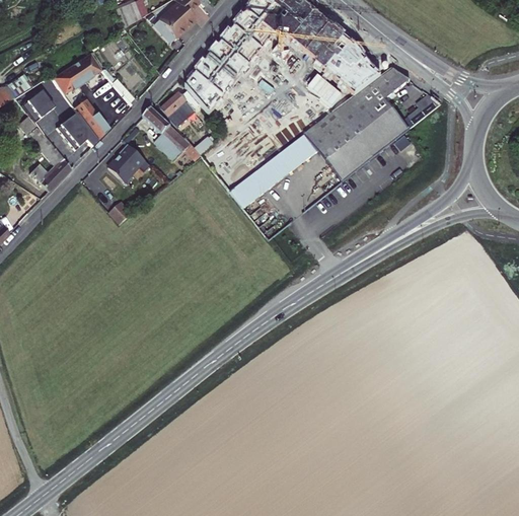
[(141,17),(134,0),(127,0),(124,1),(133,21),(141,17)]
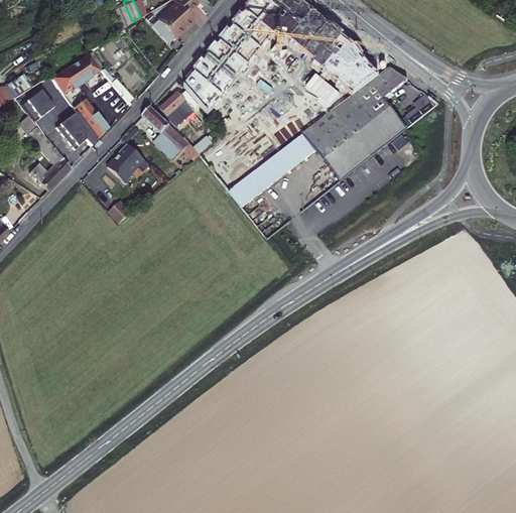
[(186,11),(198,1),(197,0),(175,0),(177,3),(169,10),(167,8),(157,18),(174,37),(183,28),(194,19),(186,11)]
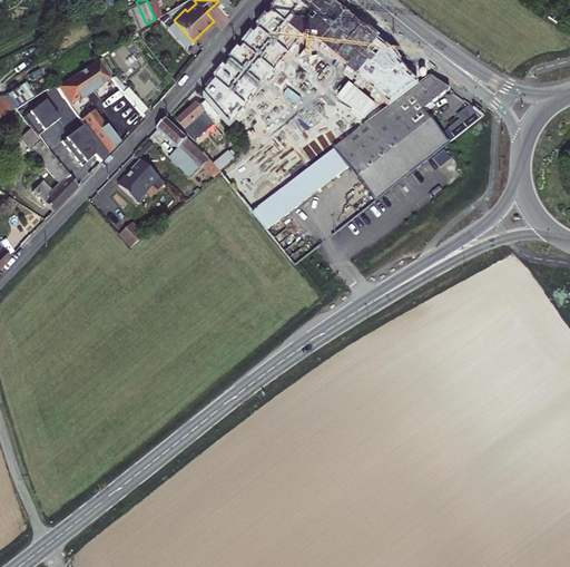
[(281,0),(205,91),(231,124),(305,33),(392,104),(420,82),(402,67),(392,50),(331,0),(281,0)]
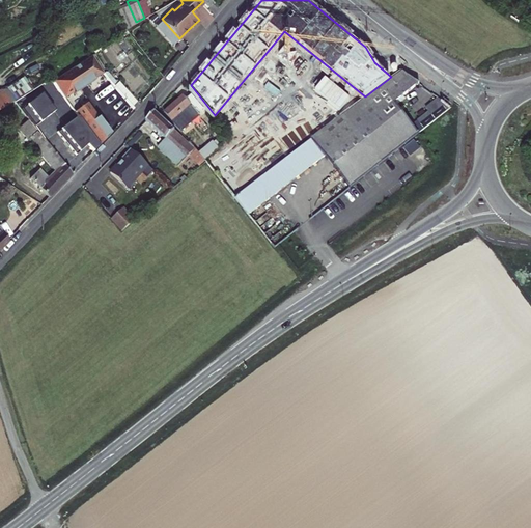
[(126,28),(136,22),(127,1),(121,3),(116,5),(126,28)]
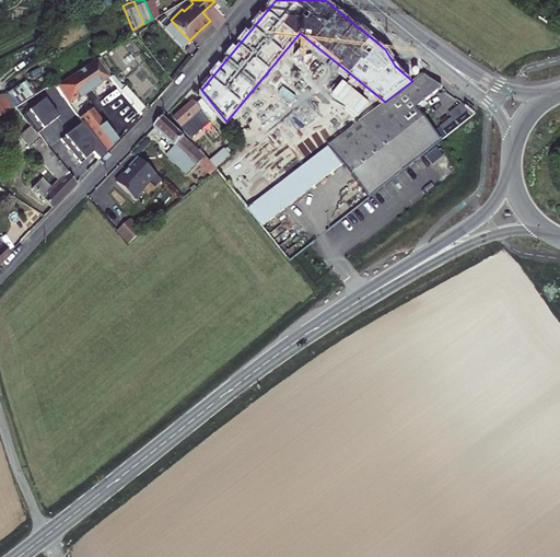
[(97,57),(56,84),(68,101),(84,91),(109,74),(97,57)]
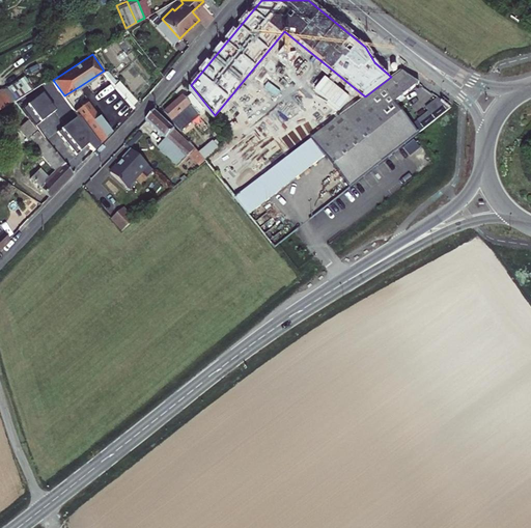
[(325,154),(351,185),(424,127),(417,118),(412,122),(394,101),(395,101),(402,94),(411,87),(418,81),(401,68),(391,77),(365,96),(340,115),(283,158),(297,175),(325,154)]
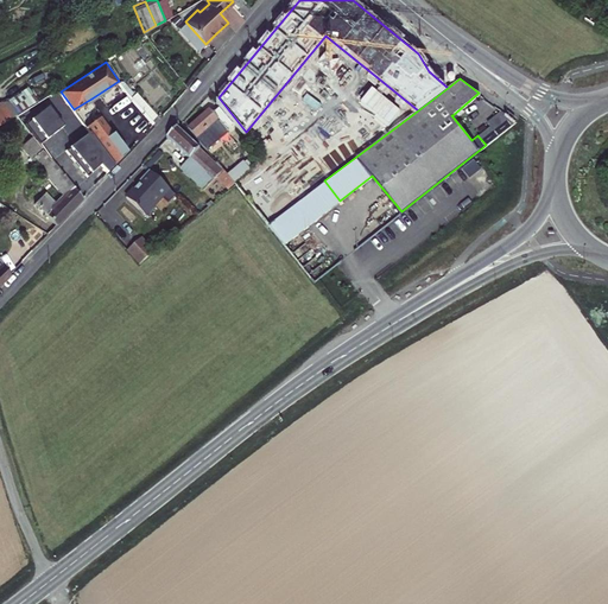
[(134,93),(124,80),(120,82),(131,95),(134,93)]
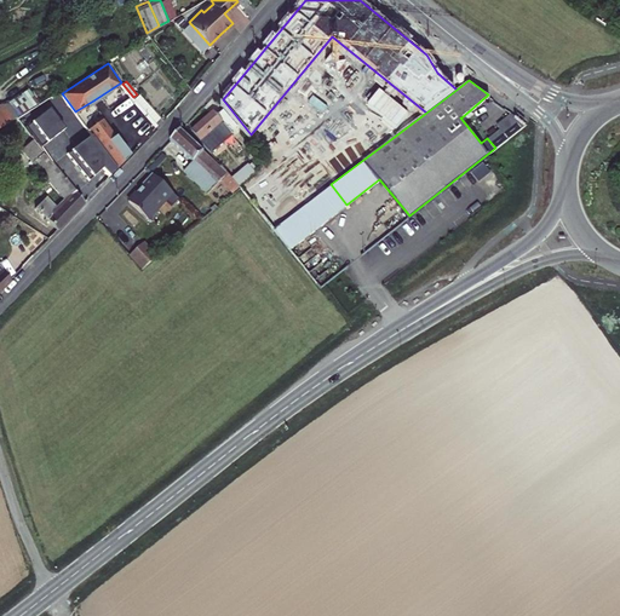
[(133,97),(155,121),(160,116),(139,92),(137,95),(133,97)]
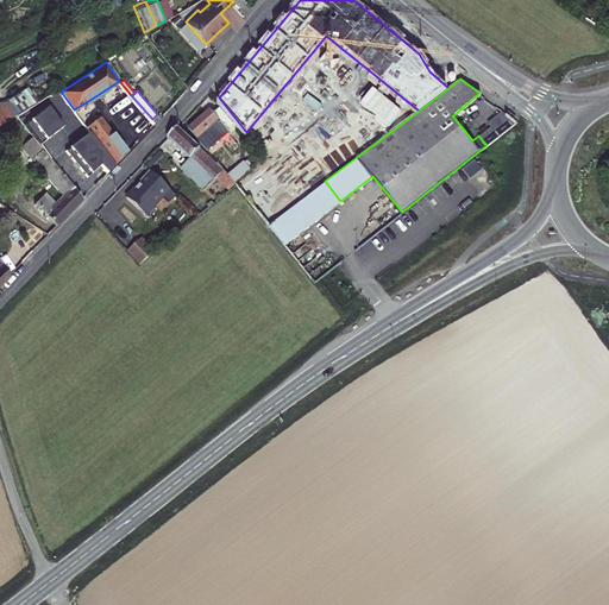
[(25,107),(18,95),(10,100),(18,113),(25,107)]
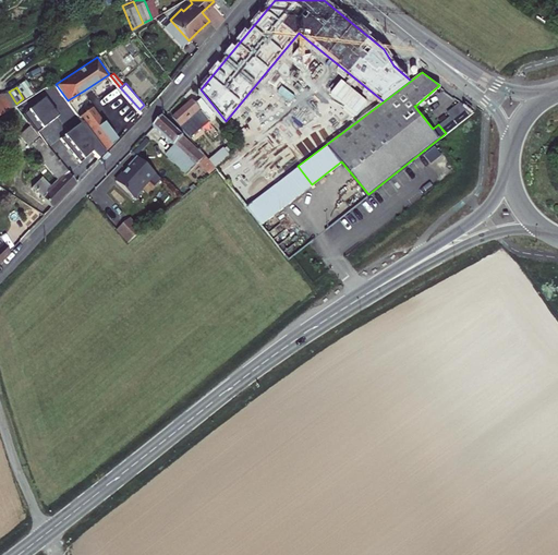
[(16,104),(9,92),(0,97),(0,99),(7,109),(15,104),(16,104)]
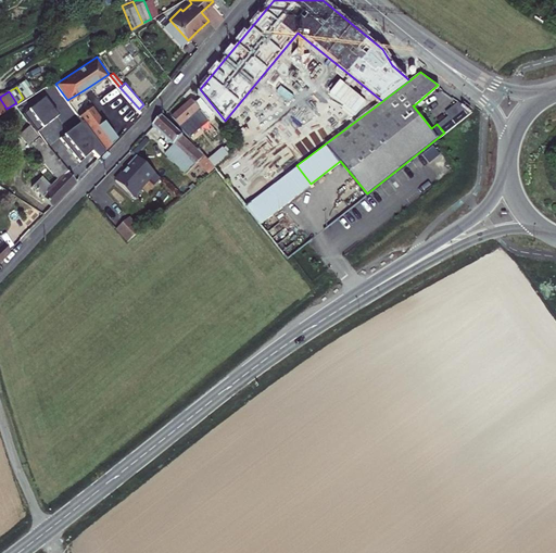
[(22,111),(35,129),(57,115),(43,96),(22,111)]
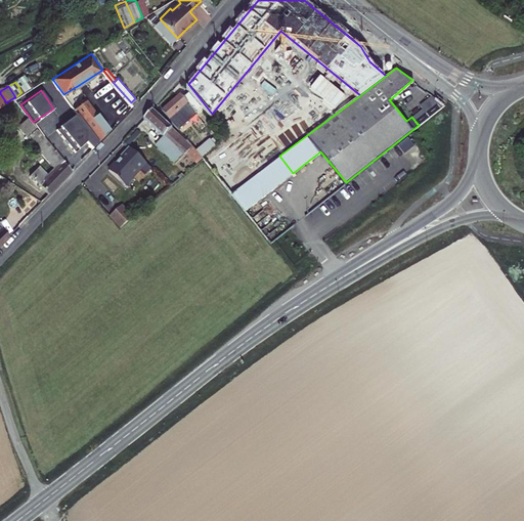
[(162,109),(176,125),(179,123),(177,120),(186,113),(188,116),(195,110),(181,92),(171,100),(162,109)]
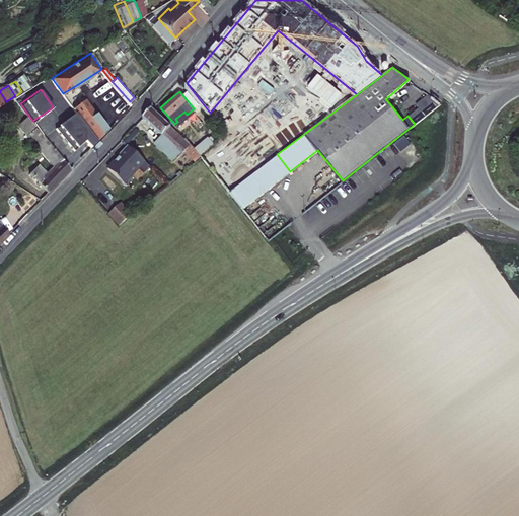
[(386,98),(388,100),(395,94),(393,92),(386,98)]
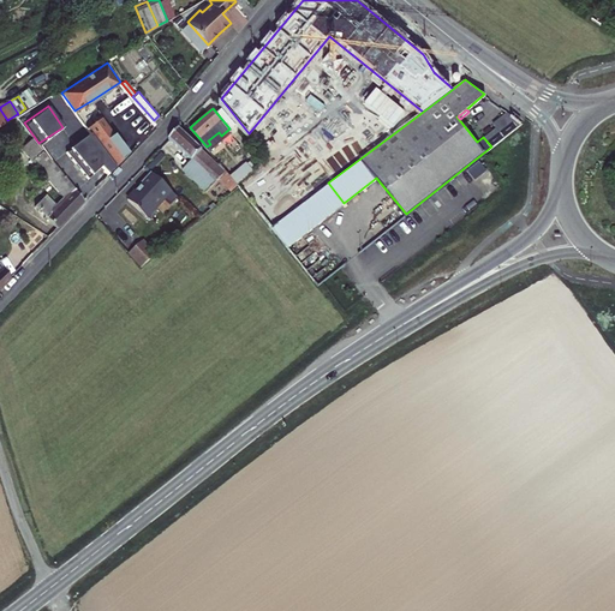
[(103,150),(115,166),(127,153),(101,115),(87,126),(88,129),(90,132),(103,150)]
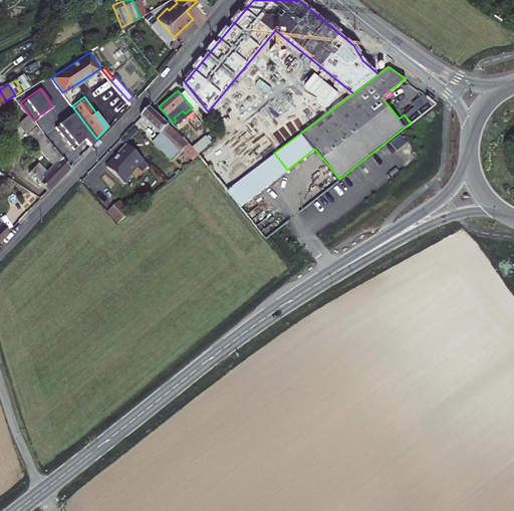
[(404,114),(411,122),(430,107),(421,100),(404,114)]
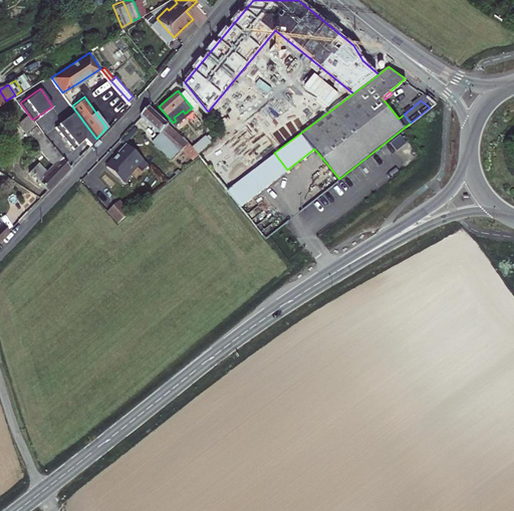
[(153,141),(173,159),(181,151),(176,145),(183,136),(151,106),(146,111),(142,114),(161,132),(153,141)]
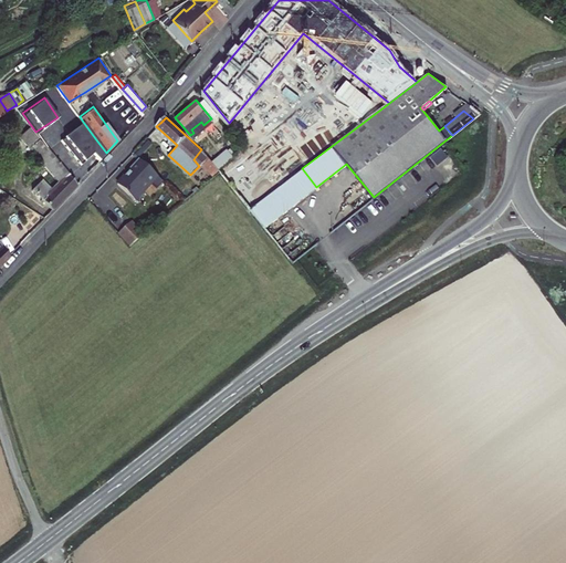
[(100,159),(106,153),(95,138),(83,122),(82,121),(61,138),(82,163),(93,153),(100,159)]
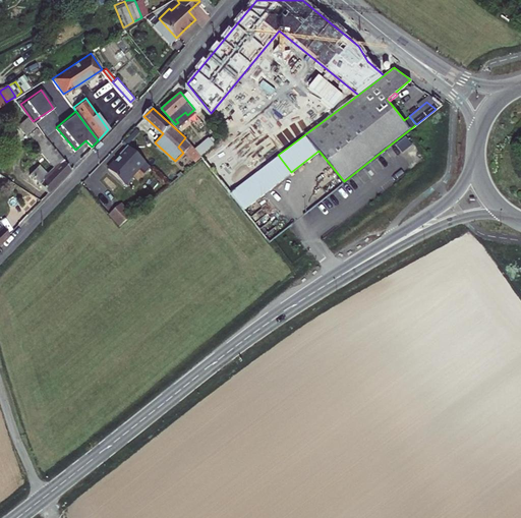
[(178,122),(179,123),(188,116),(187,115),(185,112),(176,119),(178,122)]
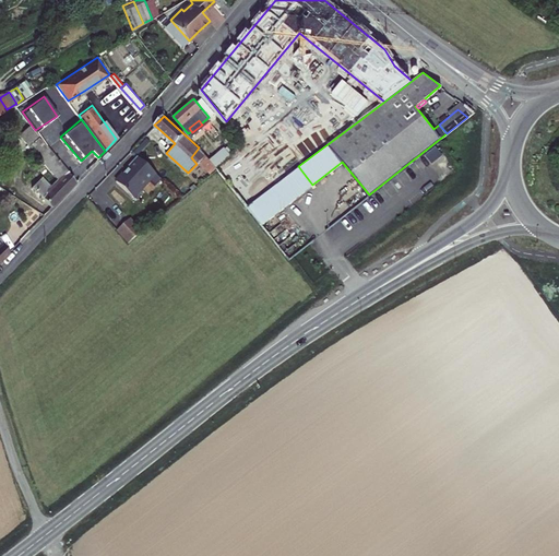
[(59,179),(51,186),(40,176),(32,185),(51,204),(59,198),(76,179),(69,170),(48,146),(47,146),(39,135),(32,126),(21,135),(59,179)]
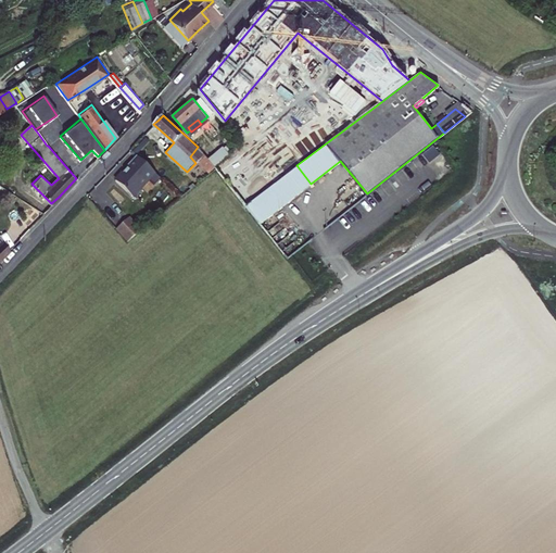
[(205,153),(209,158),(219,149),(211,139),(201,149),(205,153)]
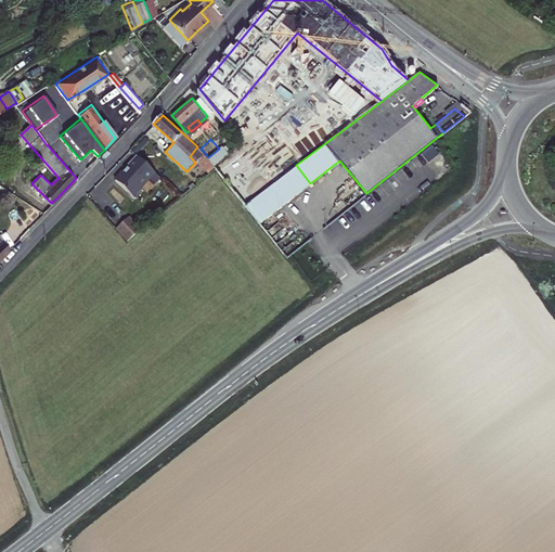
[(219,149),(224,156),(229,153),(223,145),(219,149)]
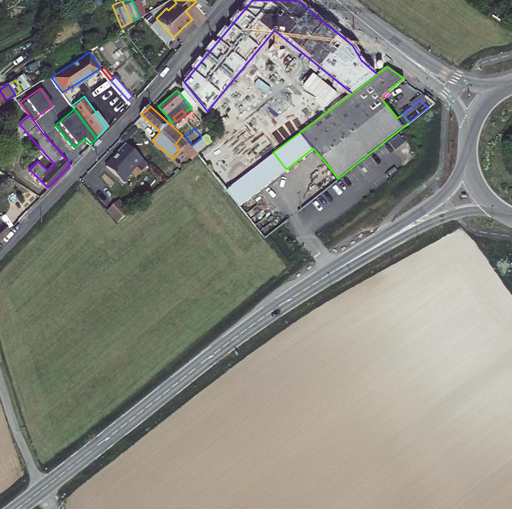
[(192,145),(198,152),(207,144),(202,137),(192,145)]
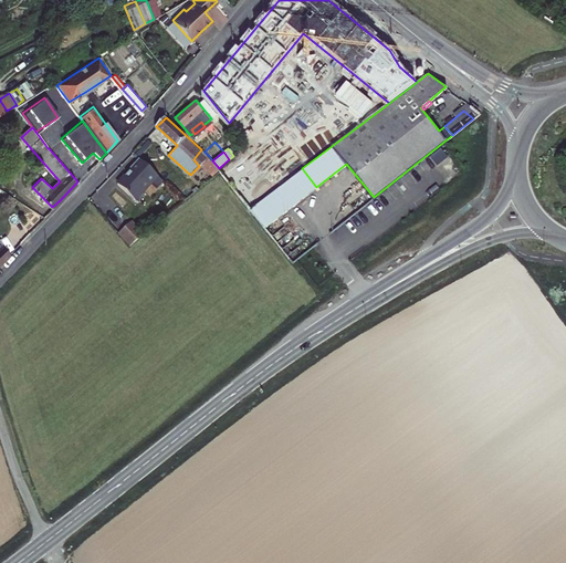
[(158,174),(139,156),(128,167),(130,169),(126,174),(118,181),(136,198),(158,174)]
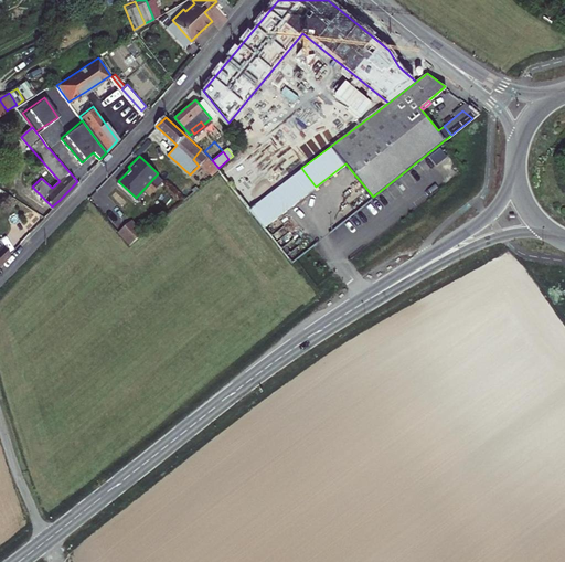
[(203,161),(212,172),(219,168),(212,160),(209,156),(203,161)]
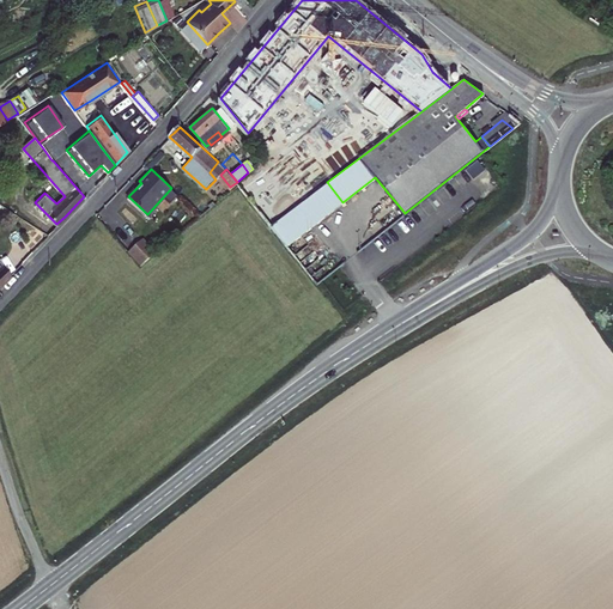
[(305,199),(321,219),(343,202),(327,182),(305,199)]
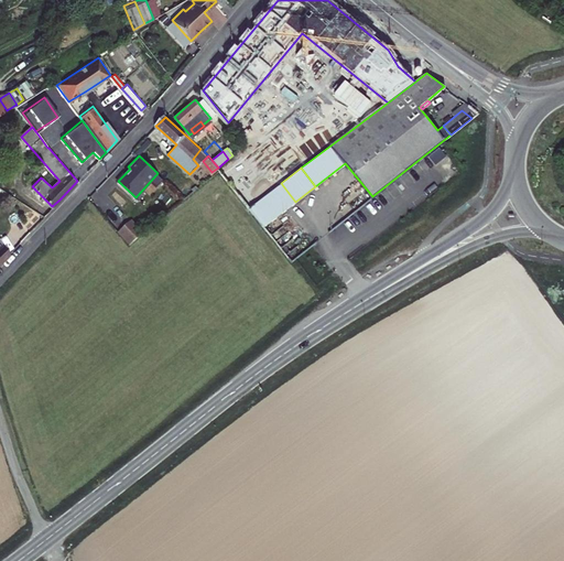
[(250,207),(264,226),(295,202),(281,183),(250,207)]
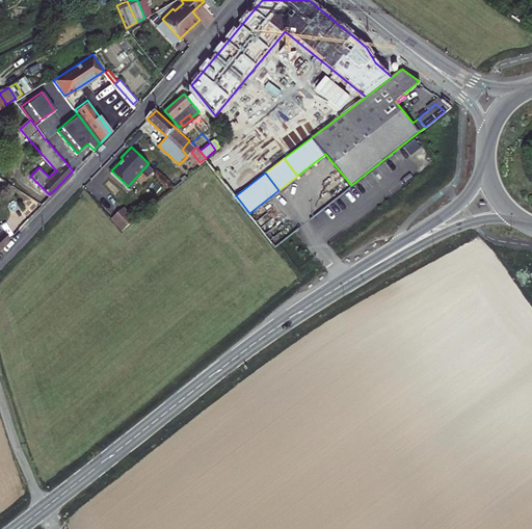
[(123,229),(135,218),(124,206),(112,216),(123,229)]
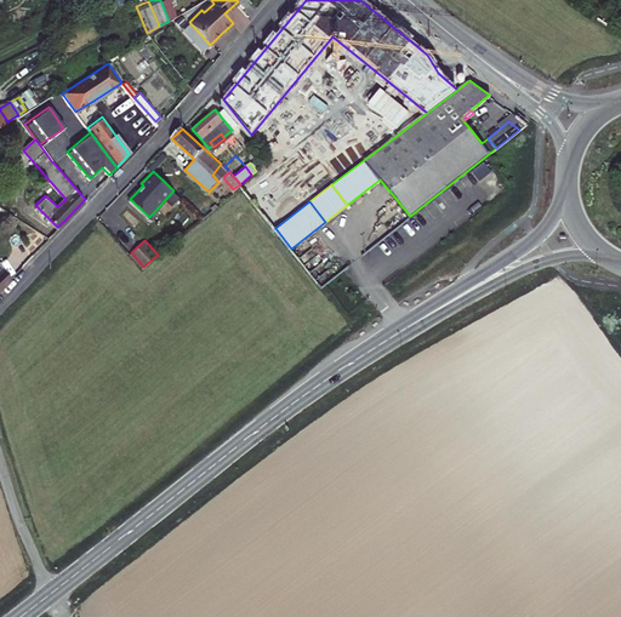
[(0,287),(10,278),(1,266),(0,266),(0,287)]
